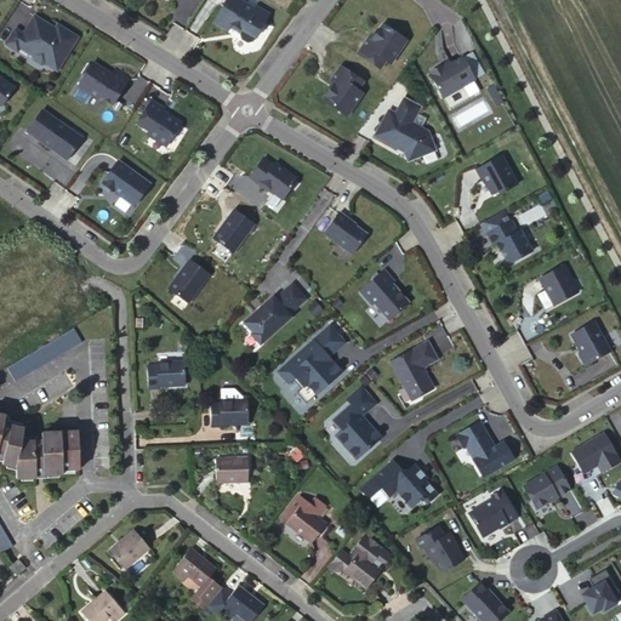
[(243,0),(226,0),(214,22),(227,30),(231,23),(241,29),(239,33),(240,39),(248,43),(252,41),(269,13),(256,5),(255,7),(243,0)]
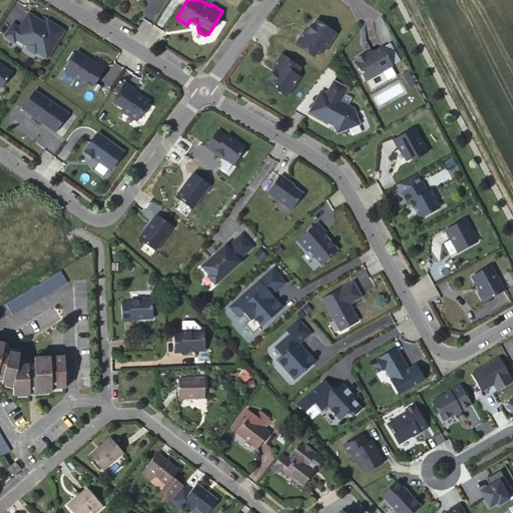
[(13,23),(5,35),(14,41),(16,38),(27,45),(28,48),(34,53),(37,52),(47,58),(64,30),(47,19),(44,24),(41,23),(40,19),(28,12),(19,27),(13,23)]
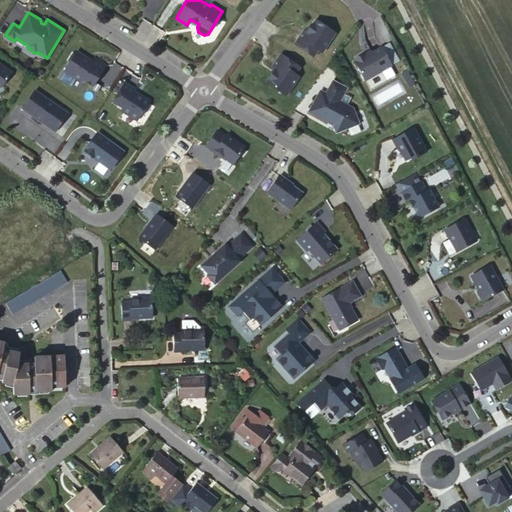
[(317,20),(307,34),(304,32),(296,43),(314,57),(319,50),(323,53),(337,34),(317,20)]
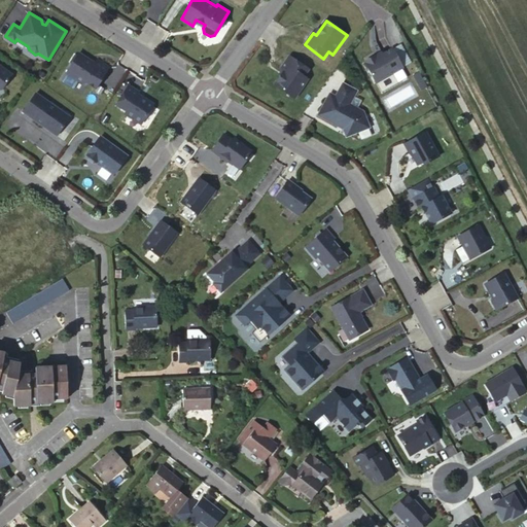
[(375,56),(364,61),(365,63),(376,82),(402,67),(392,48),(383,54),(376,58),(375,56)]
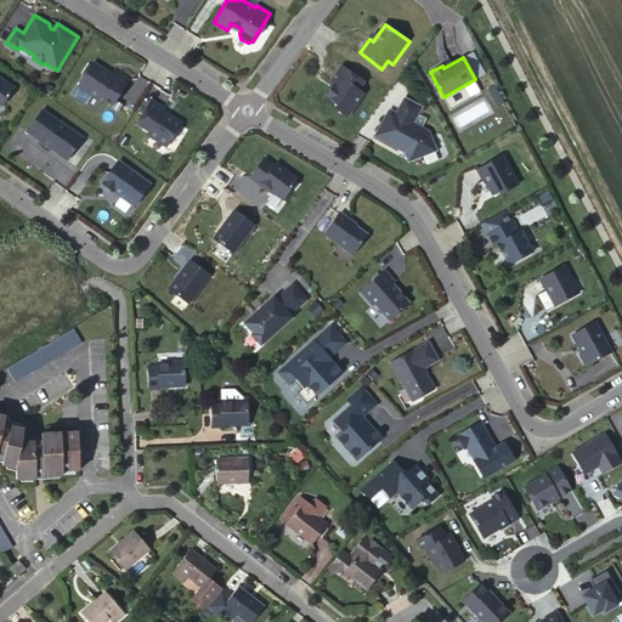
[(111,75),(103,71),(105,69),(92,62),(79,84),(80,85),(74,95),(88,105),(94,94),(99,97),(103,96),(114,103),(129,79),(114,69),(111,75)]
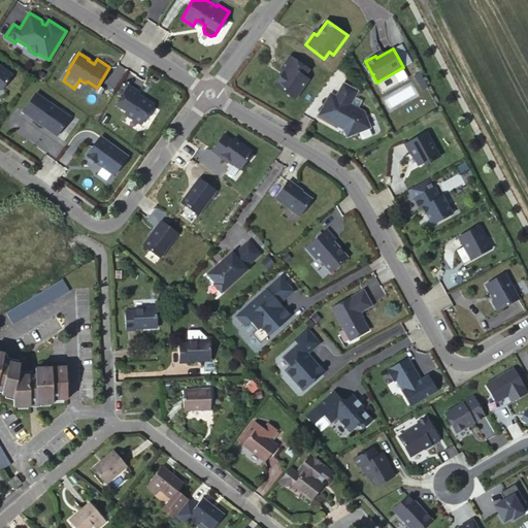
[(291,56),(282,68),(285,70),(275,85),(295,98),(308,79),(304,76),(309,69),(291,56)]
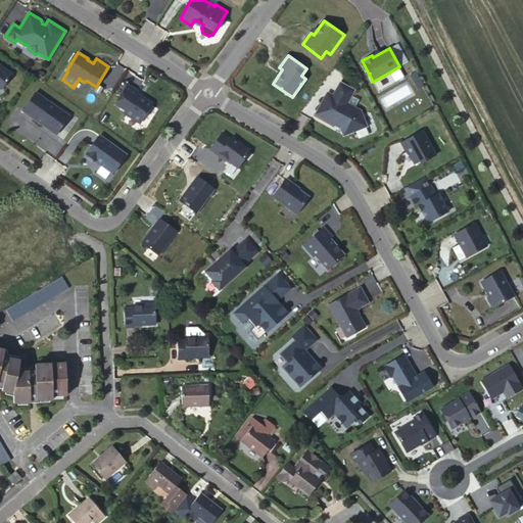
[(0,88),(2,89),(12,75),(0,65),(0,88)]
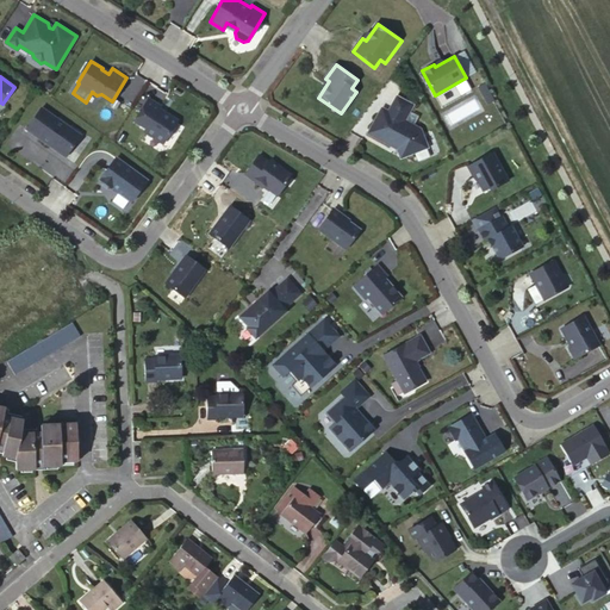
[(404,119),(412,104),(397,95),(388,111),(381,107),(368,132),(391,144),(392,143),(397,145),(402,157),(428,145),(421,128),(404,119)]
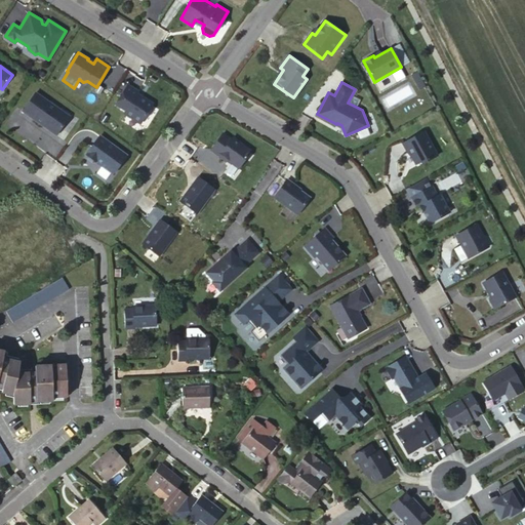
[(127,84),(115,104),(126,110),(124,113),(138,121),(142,120),(153,103),(136,93),(138,90),(127,84)]
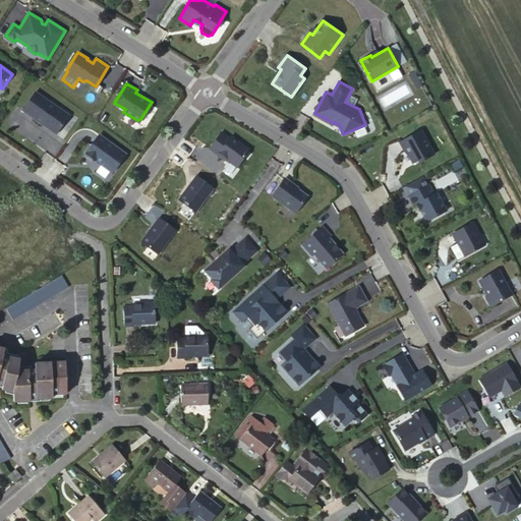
[(35,92),(22,110),(56,133),(68,116),(35,92)]
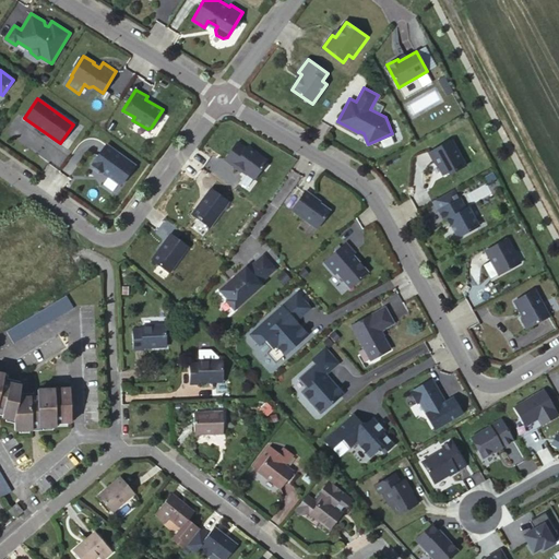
[(452,139),(428,152),(433,161),(437,159),(439,165),(439,167),(443,175),(453,168),(454,171),(466,165),(452,139)]
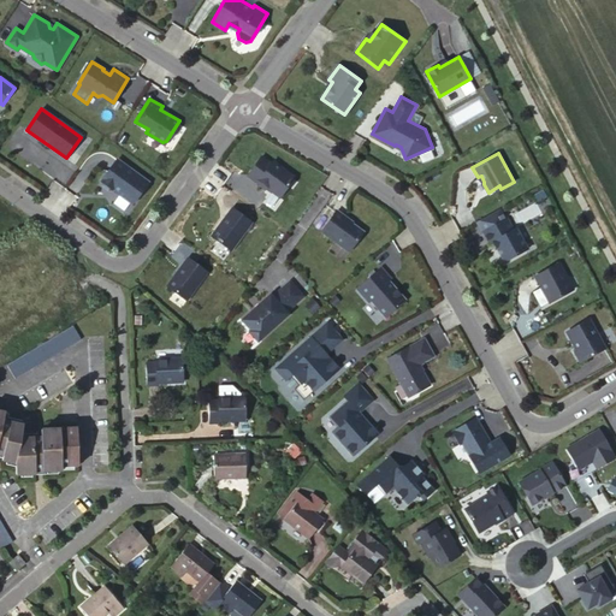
[(101,182),(102,185),(108,190),(113,190),(113,189),(118,191),(118,194),(132,203),(134,202),(148,182),(117,159),(101,182)]
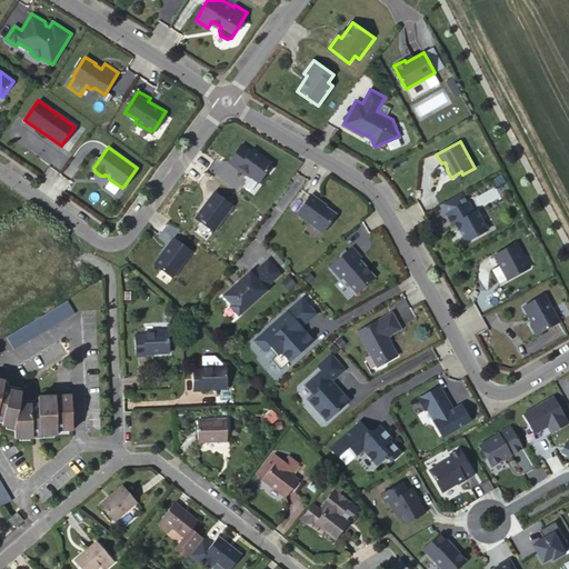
[(248,177),(249,176),(261,183),(273,165),(252,151),(246,160),(237,155),(230,165),(239,171),(248,177)]
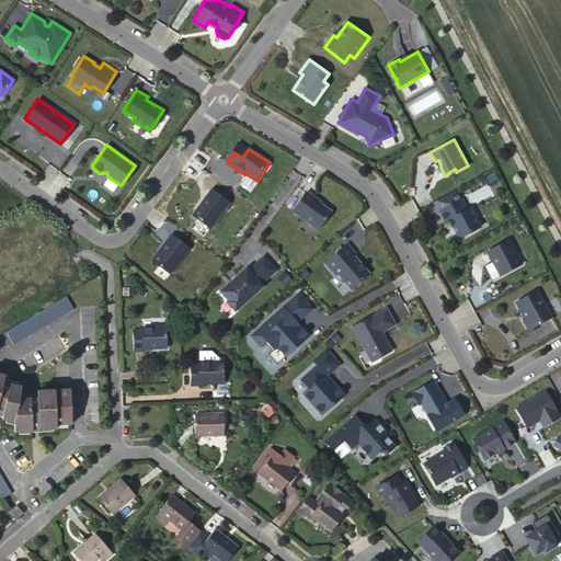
[(494,172),(487,176),(490,183),(497,179),(494,172)]
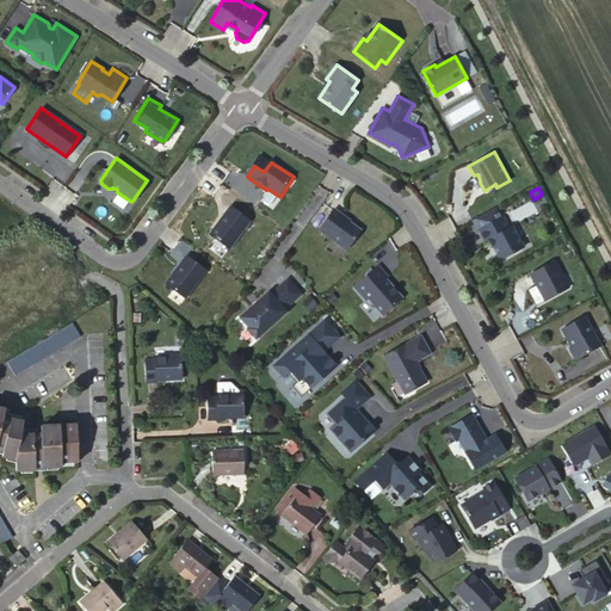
[(251,220),(230,205),(210,234),(229,248),(251,220)]
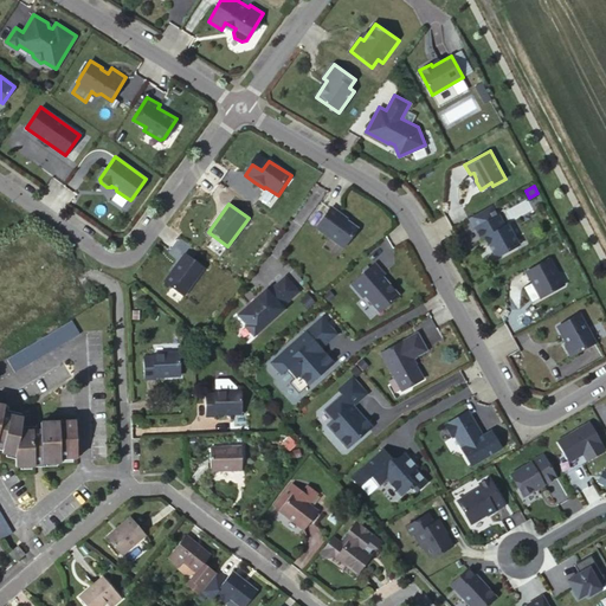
[(476,229),(482,239),(487,237),(490,242),(489,243),(495,253),(500,255),(520,244),(508,224),(505,225),(500,214),(497,216),(492,205),(469,218),(475,229),(476,229)]
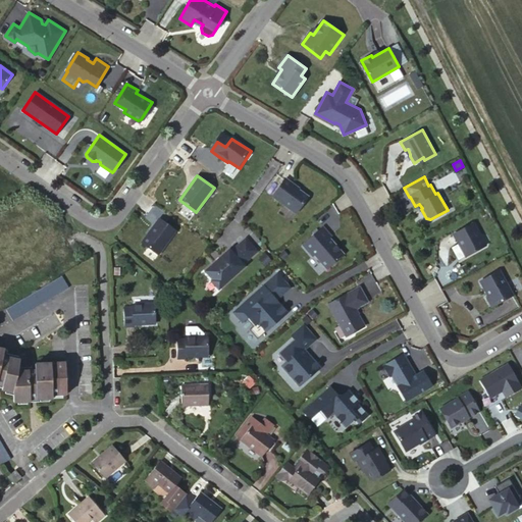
[(272,196),(297,213),(309,196),(299,190),(300,188),(285,178),(272,196)]
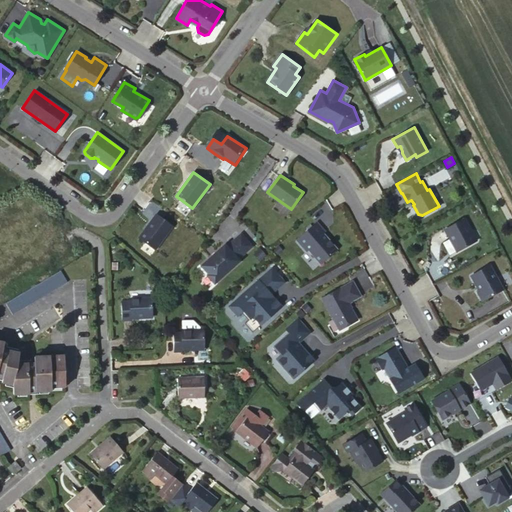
[(173,226),(156,214),(139,237),(155,249),(173,226)]
